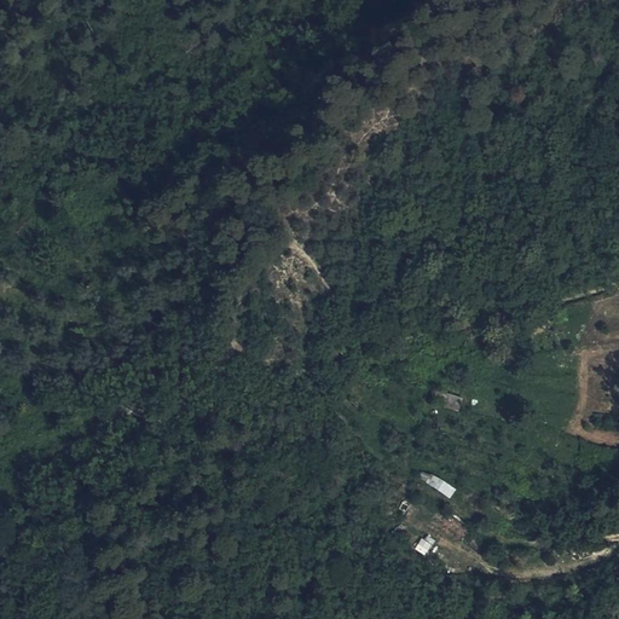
[(533,146),(541,155),(550,148),(543,139),(533,146)]
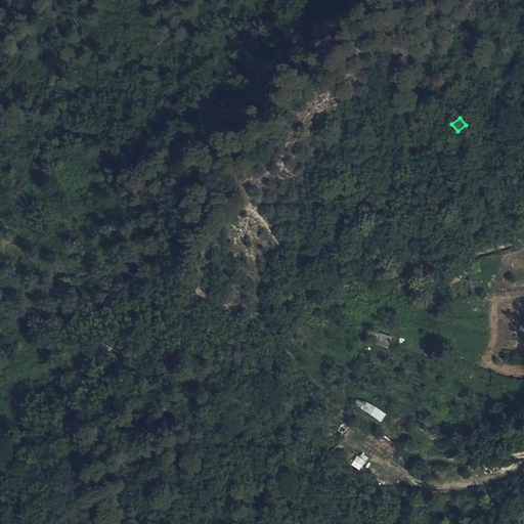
[(77,284),(77,273),(68,273),(68,285),(77,284)]
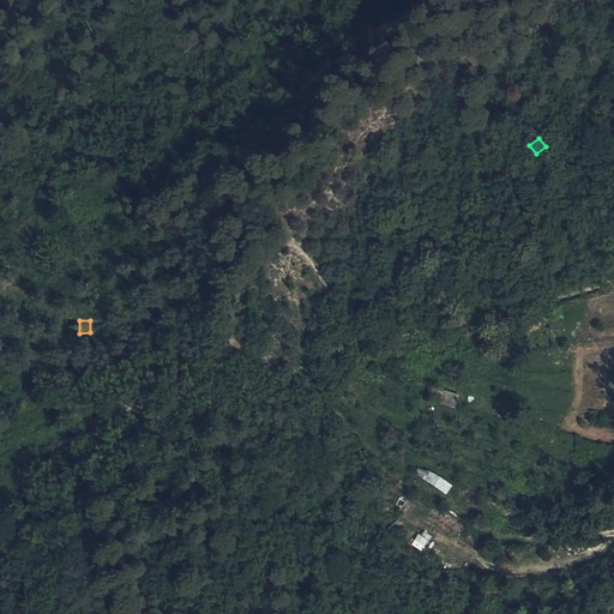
[(438,378),(428,378),(427,390),(438,391),(438,378)]
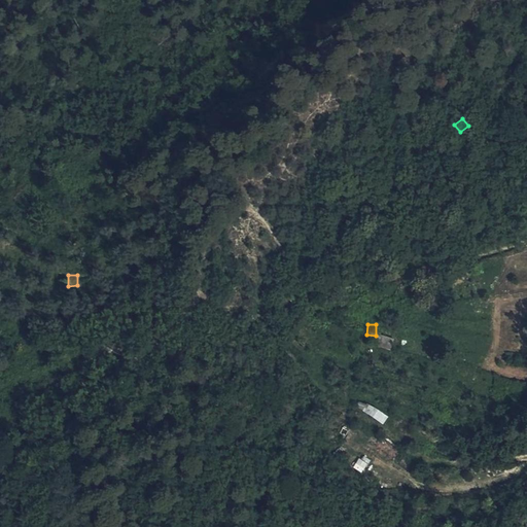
[(239,353),(230,346),(221,354),(229,362),(239,353)]
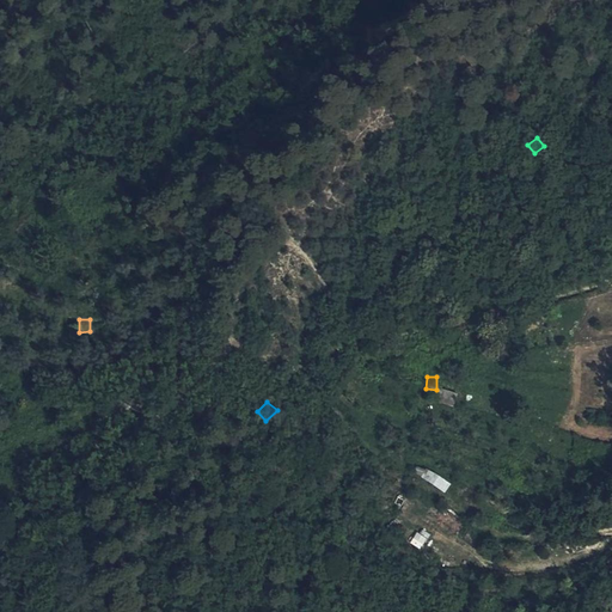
[(428,470),(426,477),(447,487),(450,479),(428,470)]
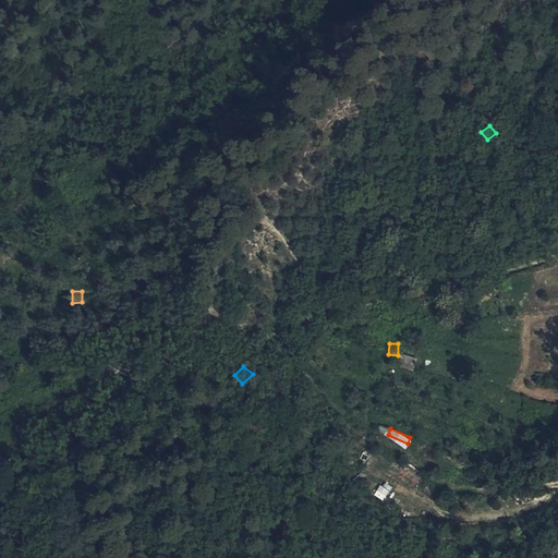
All buildings are outlined.
